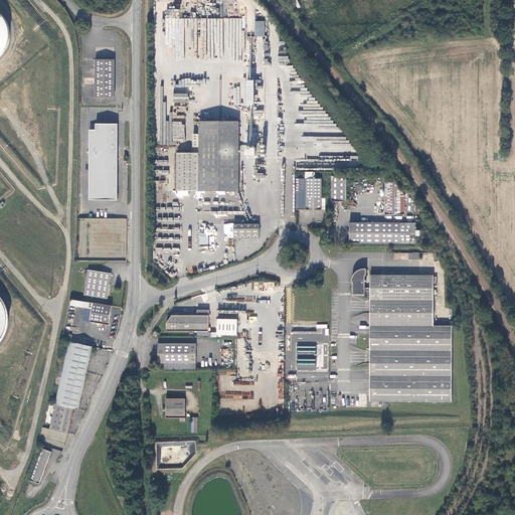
[(184,59),(184,19),(179,19),(179,9),(165,9),(165,46),(175,46),(174,59),(184,59)]
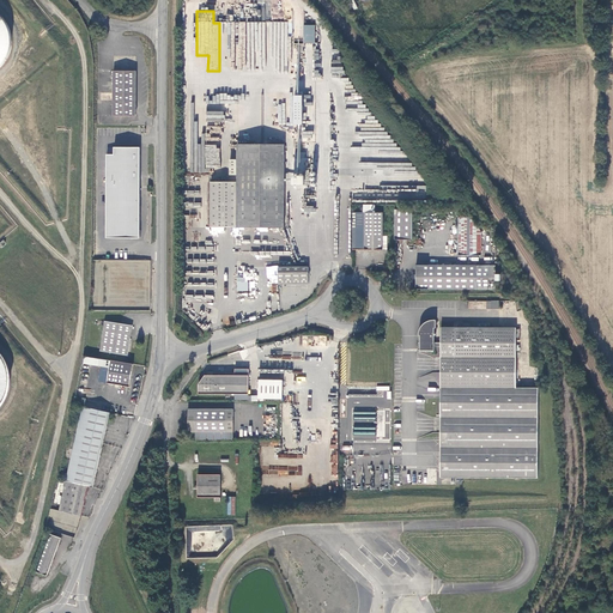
[(7,24),(4,17),(0,13),(0,67),(5,62),(8,55),(11,48),(12,40),(11,31),(7,24)]
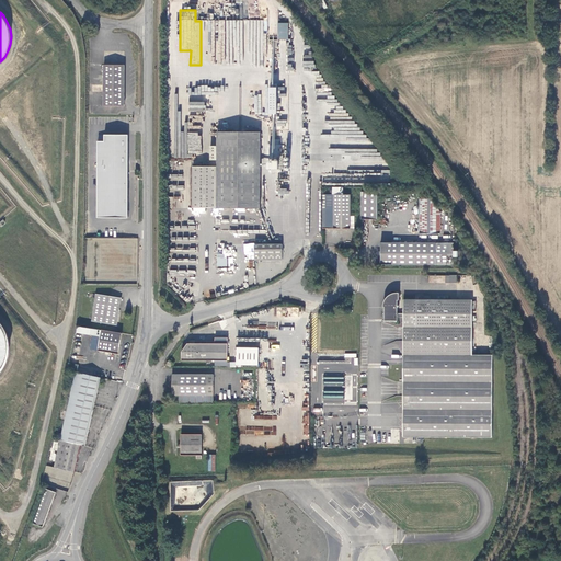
[(277,39),(288,39),(288,23),(278,23),(277,39)]
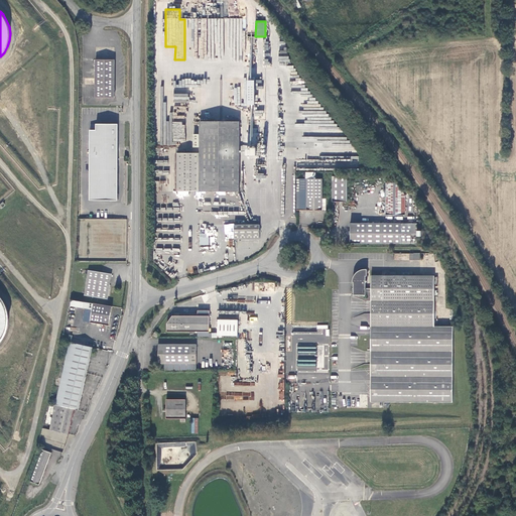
[(115,98),(116,59),(96,59),(96,97),(115,98)]
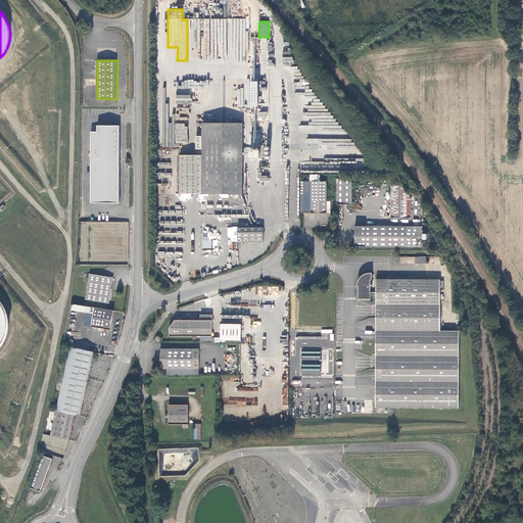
[(242,124),(202,123),(202,137),(196,137),(196,149),(202,149),(202,155),(179,155),(179,194),(242,194),(242,124)]
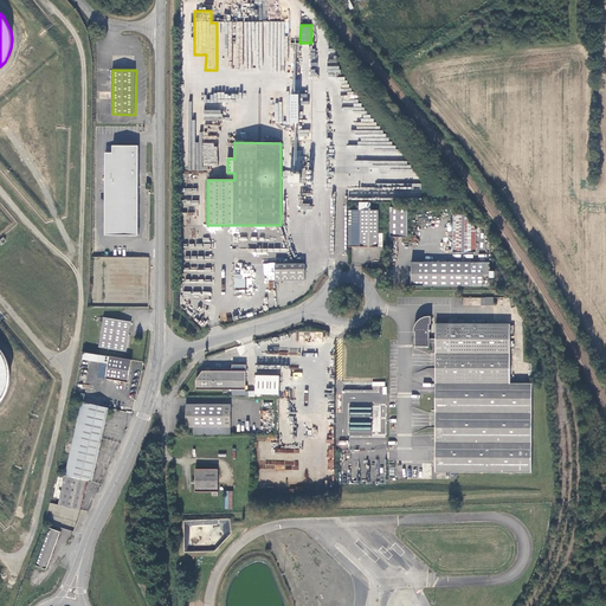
[(218,166),(218,146),(202,144),(202,166),(218,166)]
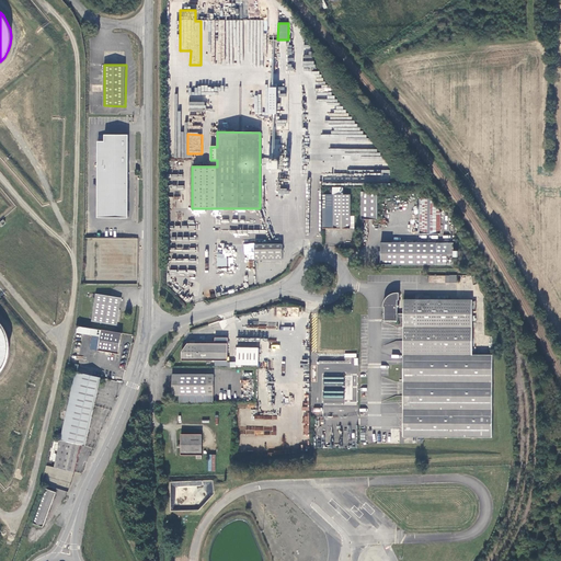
[(128,218),(128,135),(104,135),(104,140),(98,140),(98,194),(98,218),(128,218)]
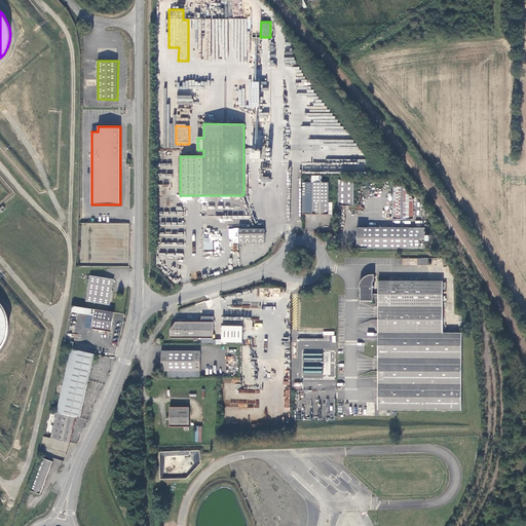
[(339,171),(361,171),(361,162),(332,162),(332,159),(328,159),(328,163),(327,163),(327,166),(333,166),(333,165),(339,165),(339,171)]
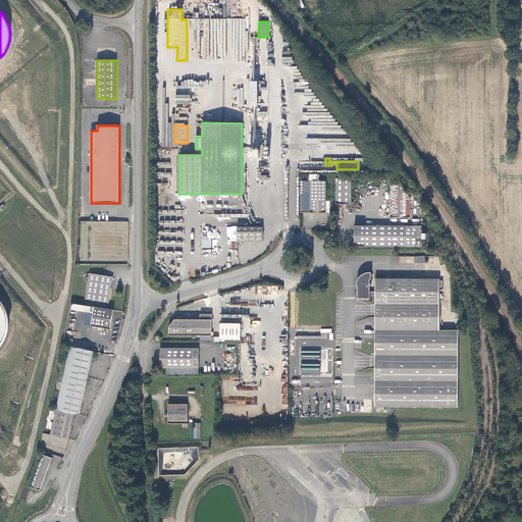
[(351,204),(351,178),(335,178),(335,204),(351,204)]
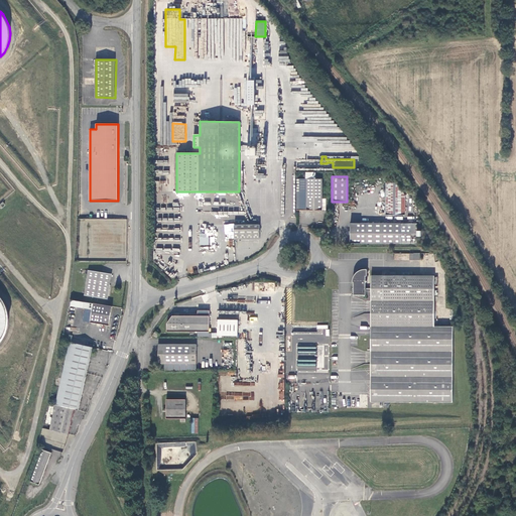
[(321,211),(321,179),(306,179),(306,211),(321,211)]
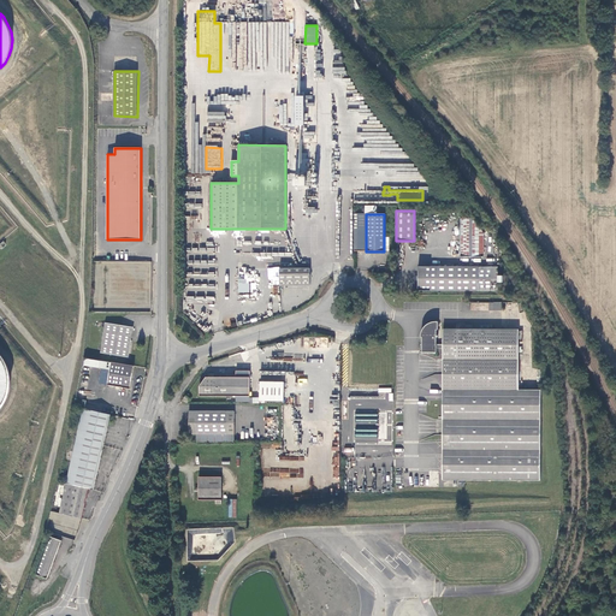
[(458,256),(483,258),(483,235),(471,218),(460,219),(458,256)]
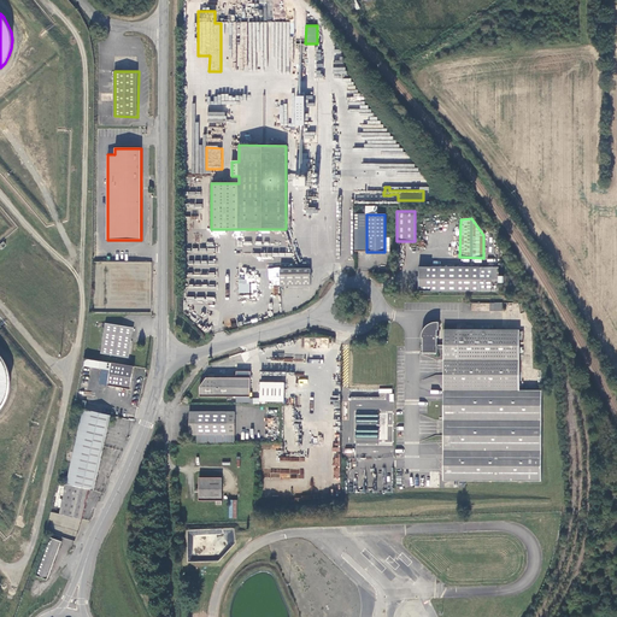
[(151,313),(152,263),(94,262),(92,312),(151,313)]
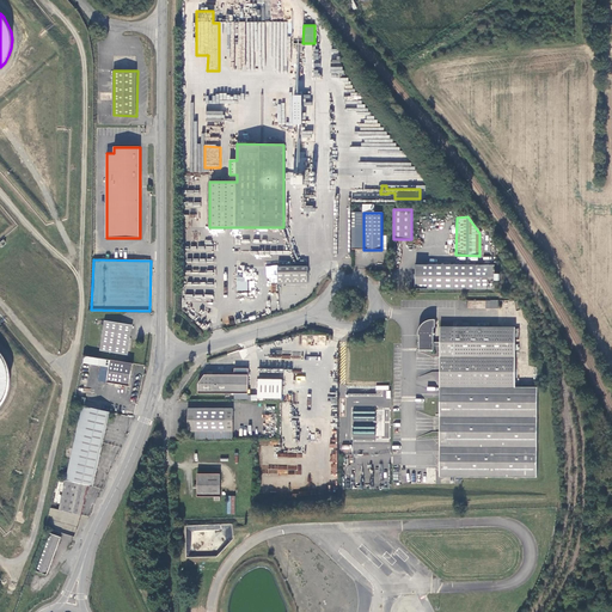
[(407,288),(467,289),(467,265),(407,265),(407,288)]
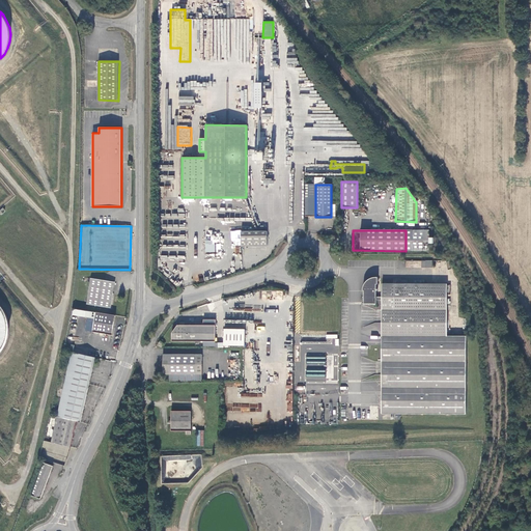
[(241,247),(267,246),(267,231),(241,232),(241,247)]
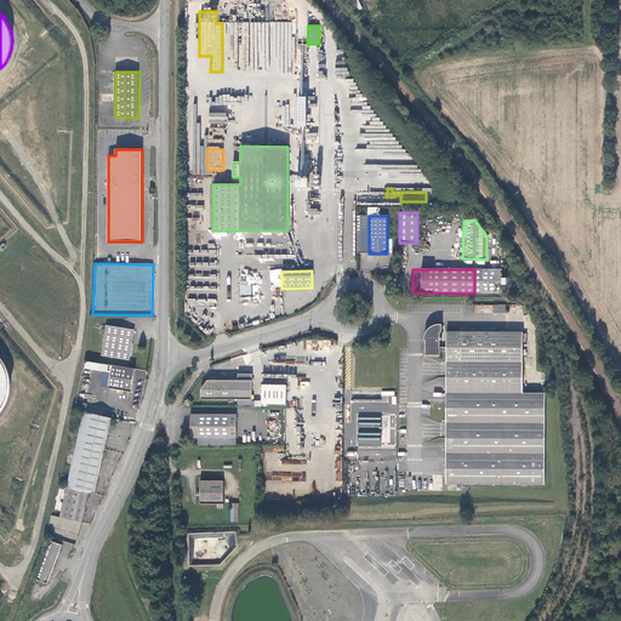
[(446,484),(545,484),(545,394),(545,393),(523,393),(523,332),(496,332),(482,332),(476,332),(476,328),(468,328),(468,332),(446,332),(446,347),(439,347),(439,332),(442,332),(440,324),(437,324),(432,325),(428,326),(426,329),(425,332),(423,336),(423,340),(426,341),(425,355),(439,355),(439,351),(446,351),(446,377),(446,422),(446,429),(446,438),(446,461),(446,484)]
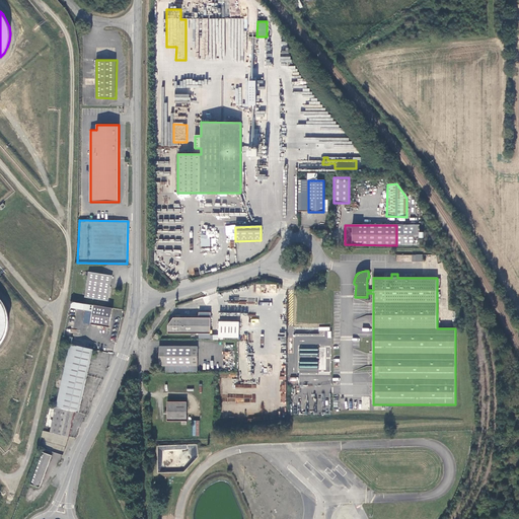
[(108,301),(113,276),(90,272),(85,297),(108,301)]
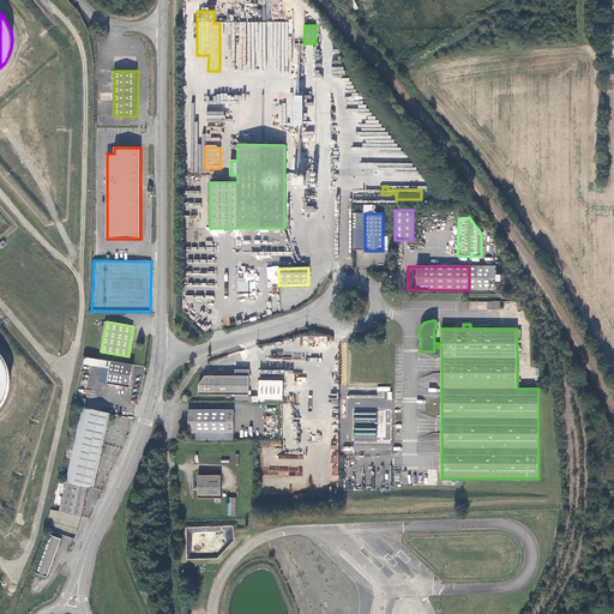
[(130,389),(133,366),(110,361),(107,384),(130,389)]
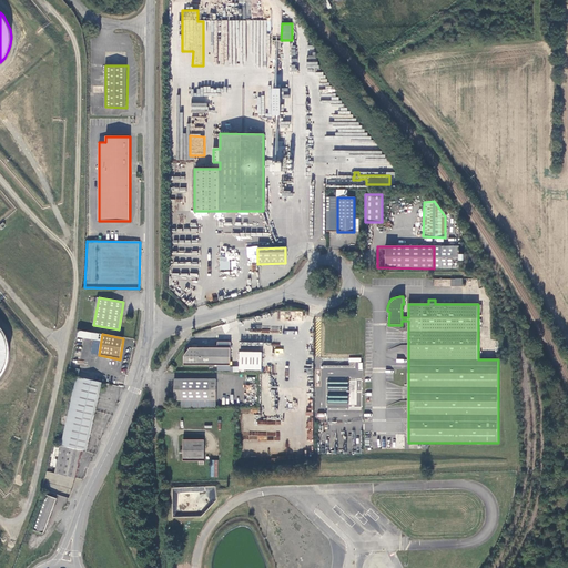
[(216,365),(230,365),(230,342),(216,342),(216,348),(189,348),(183,357),(183,365),(216,365)]
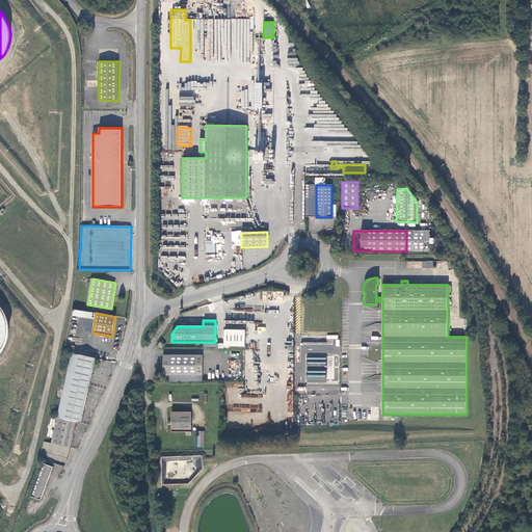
[(72,353),(65,379),(88,384),(95,358),(72,353)]
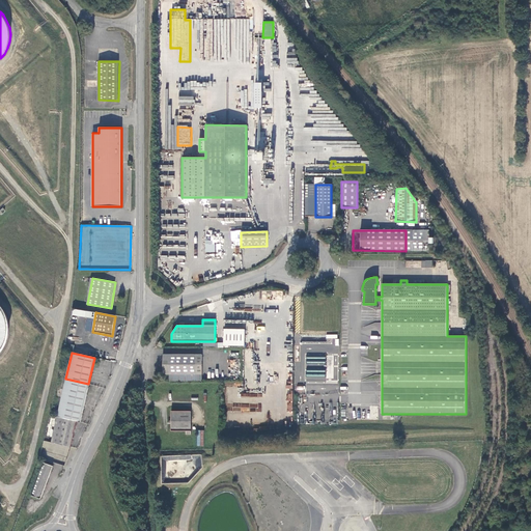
[(202,355),(195,355),(163,355),(163,374),(169,374),(169,381),(200,381),(200,374),(202,374),(202,355)]
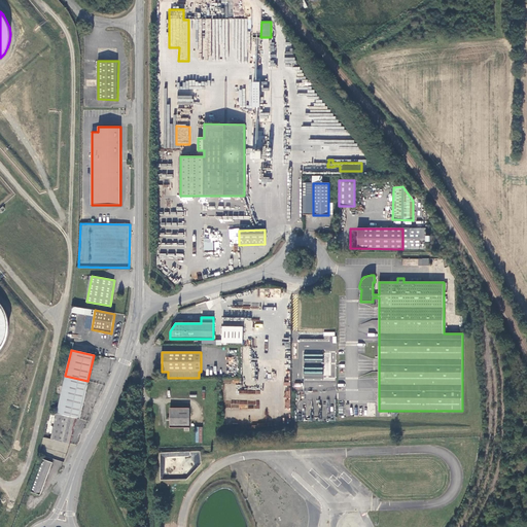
[(65,376),(62,389),(84,394),(88,381),(65,376)]
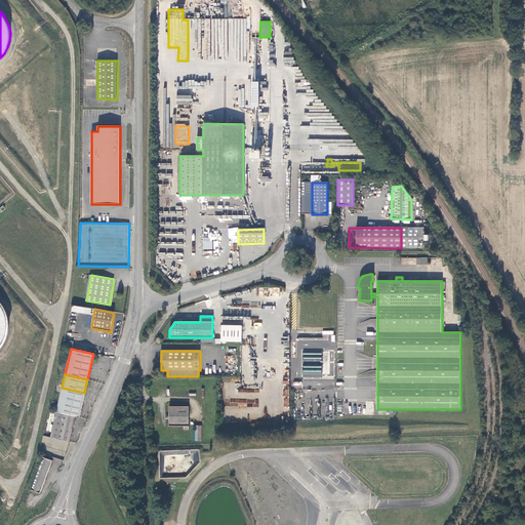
[(79,417),(84,393),(62,388),(56,412),(76,417),(79,417)]
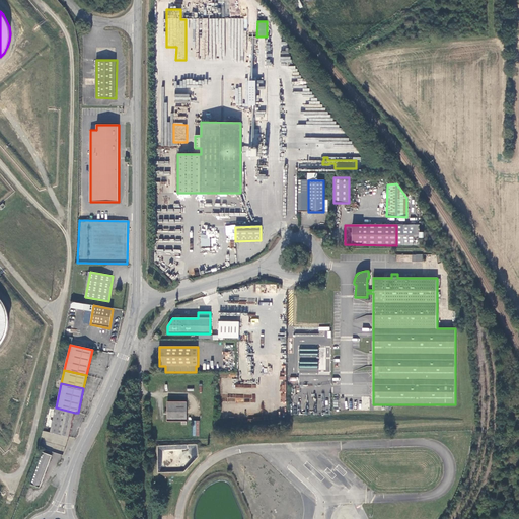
[(187,421),(188,401),(167,401),(167,422),(181,422),(181,425),(187,425),(187,421)]
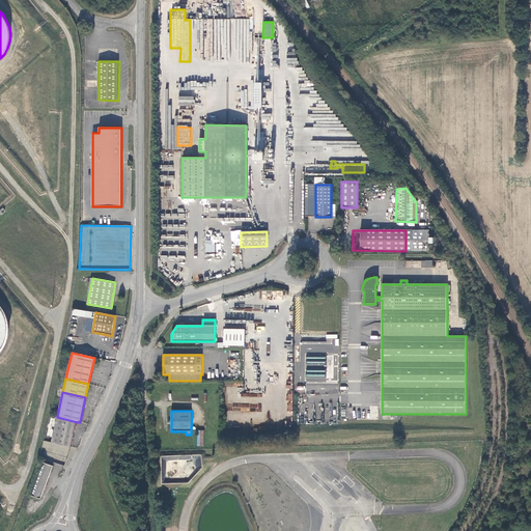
[(57,417),(51,443),(70,448),(71,448),(77,422),(57,417)]
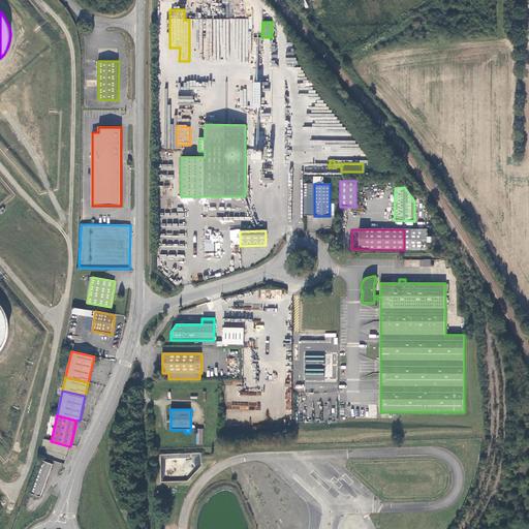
[(67,456),(69,446),(51,441),(49,441),(45,452),(67,456)]
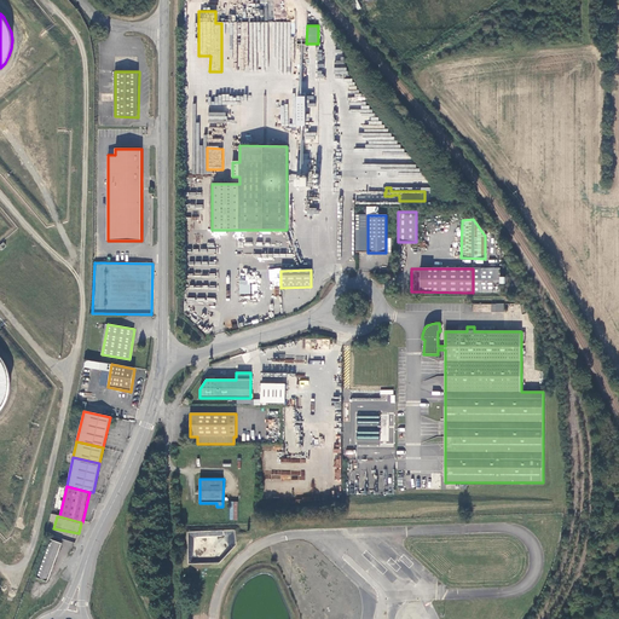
[(47,582),(62,544),(51,539),(36,578),(47,582)]
